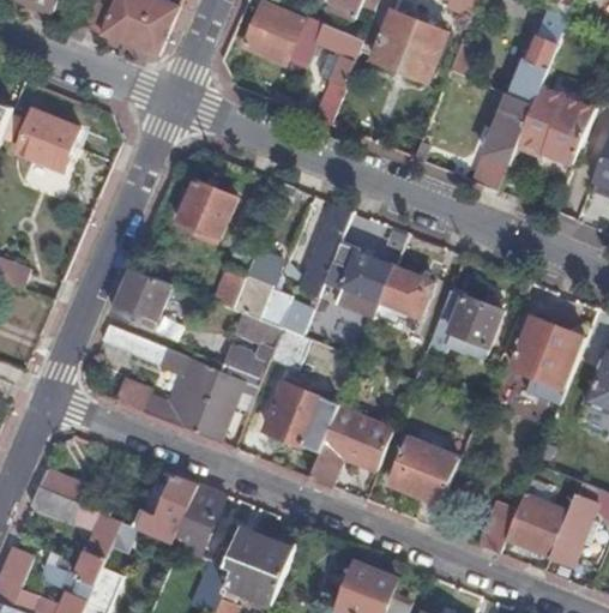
[(12,0),(61,19),(71,0),(12,0)]
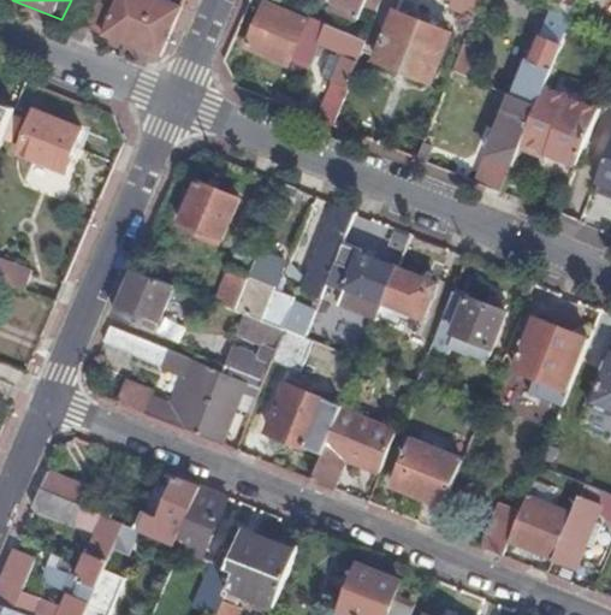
[(90,0),(79,27),(98,34),(156,58),(178,7),(159,0),(90,0)]
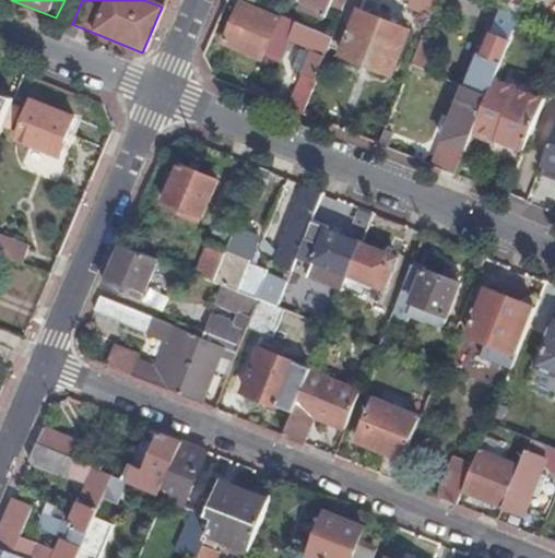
[(308,0),(305,8),(325,15),(330,0),(308,0)]
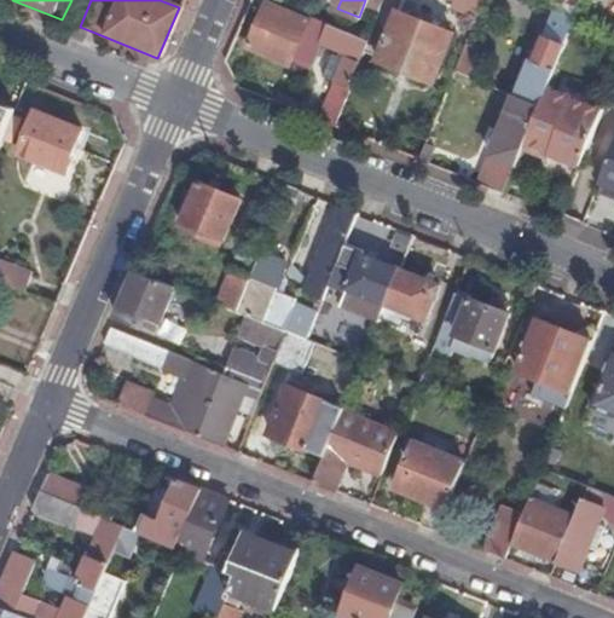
[(450,0),(447,9),(471,18),(480,0),(450,0)]
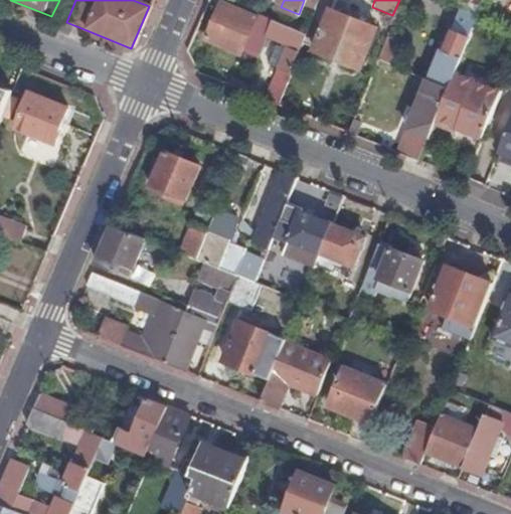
[(451,0),(450,2),(476,13),(481,0),(451,0)]
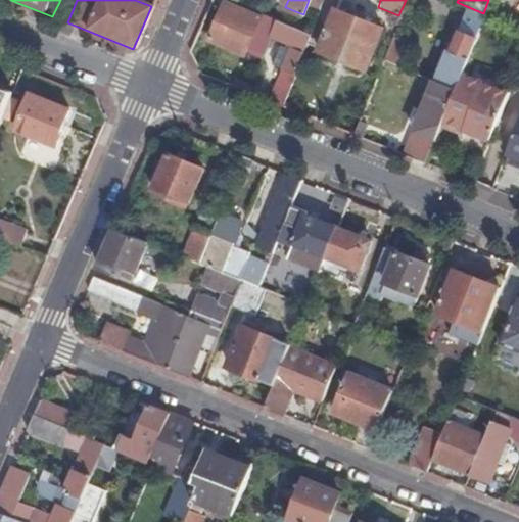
[(309,34),(268,16),(266,20),(222,2),(207,38),(242,53),(251,32),(260,35),(261,32),(289,44),(286,51),(280,68),(268,100),(280,105),(305,42),(309,34)]
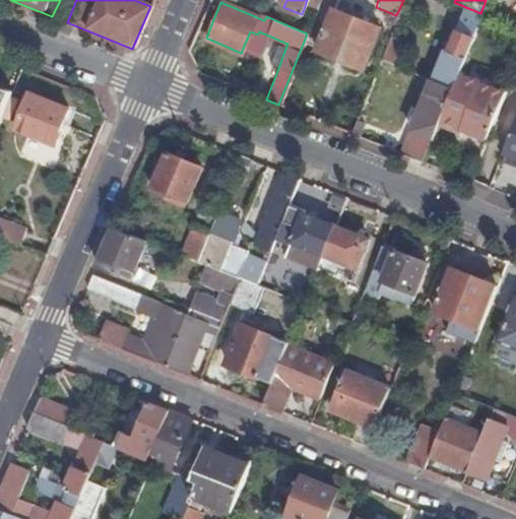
[(331,11),(318,6),(307,34),(304,42),(316,48),(315,50),(361,68),(377,27),(331,9),(331,11)]
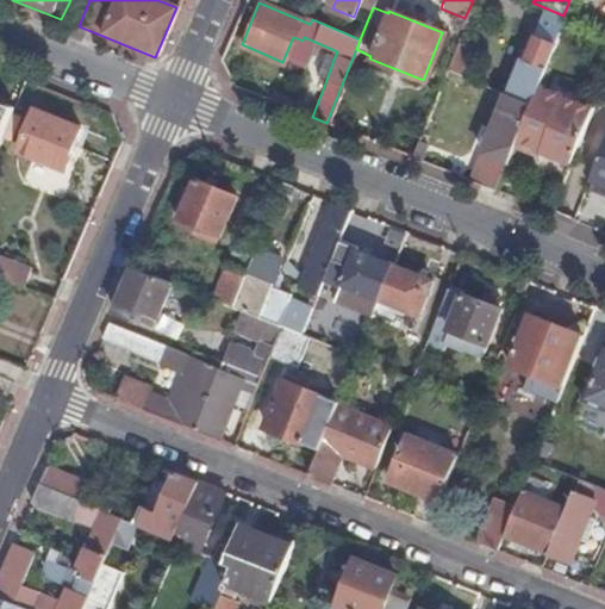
[(563,17),(542,8),(523,57),(518,56),(504,93),(529,103),(536,85),(561,24),(563,17)]
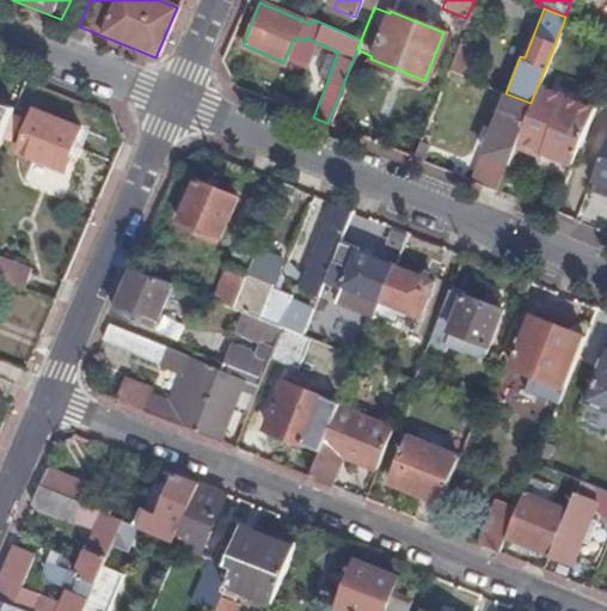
[(467,47),(457,42),(446,69),(457,74),(467,47)]
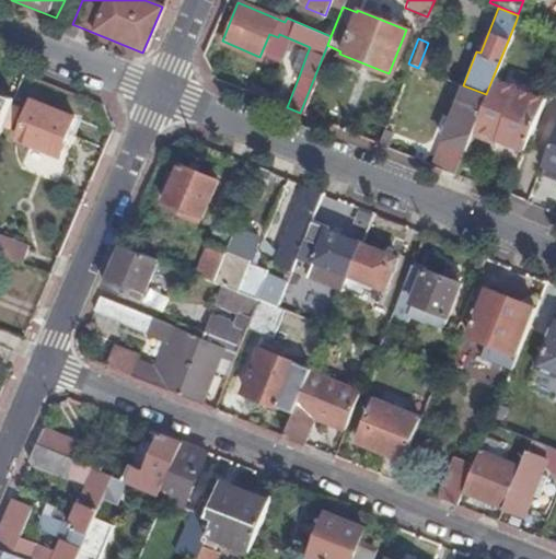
[(300,73),(307,55),(301,53),(294,70),(300,73)]
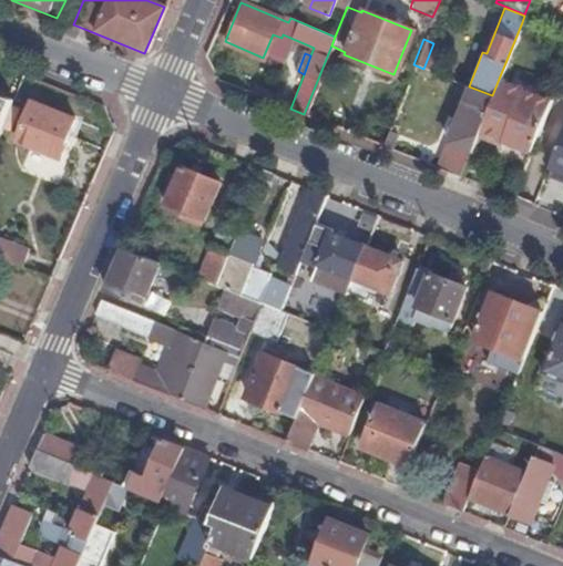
[(413,64),(409,74),(431,83),(434,73),(423,69),(413,64)]
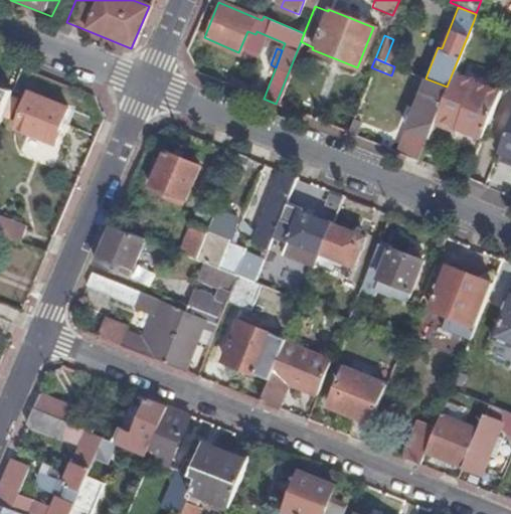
[(447,87),(435,117),(481,136),(499,90),(453,71),(447,87)]
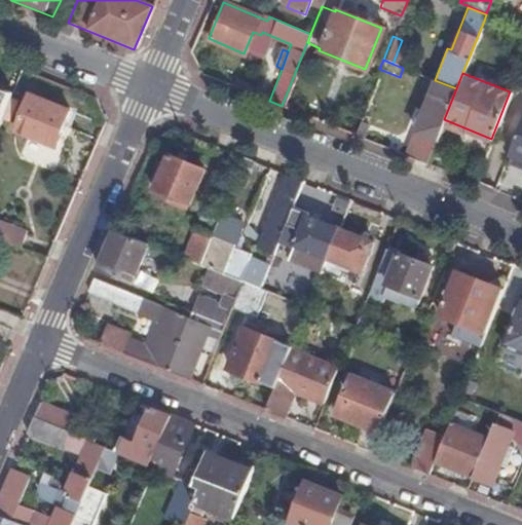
[(236,78),(232,86),(254,95),(257,86),(236,78)]
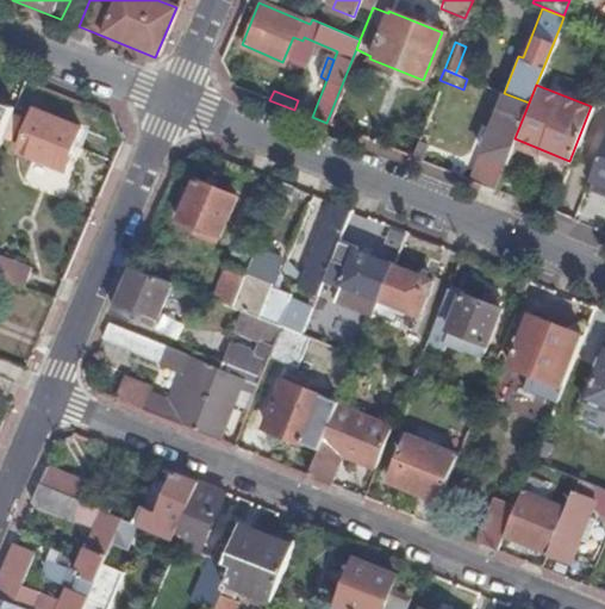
[(479,151),(467,180),(493,190),(515,138),(529,103),(504,93),(490,129),(493,131),(485,153),(479,151)]
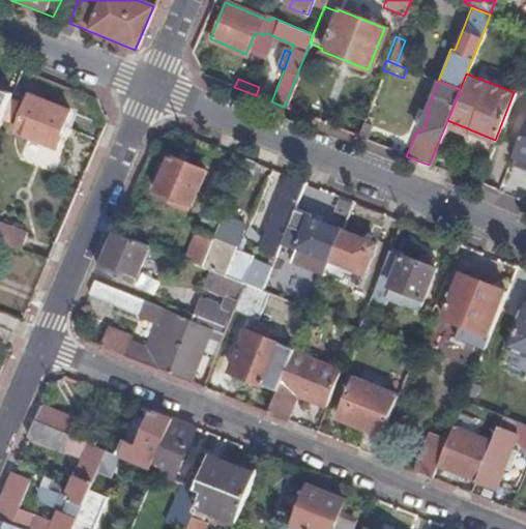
[(0,122),(12,92),(0,87),(0,122)]
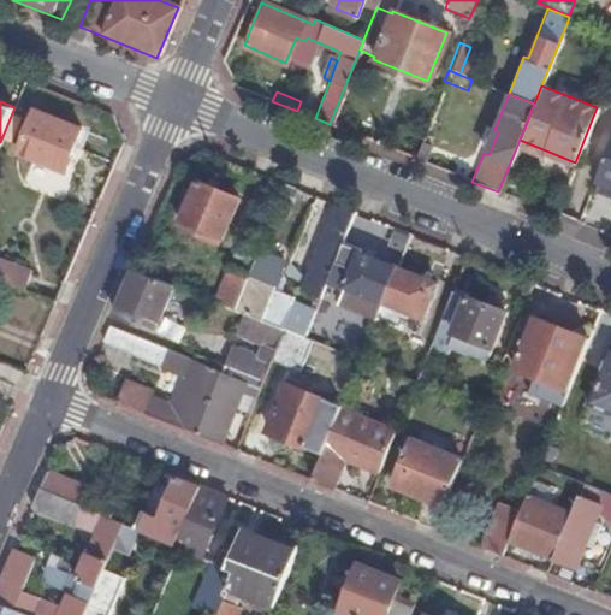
[(79,129),(34,111),(17,151),(64,169),(79,129)]
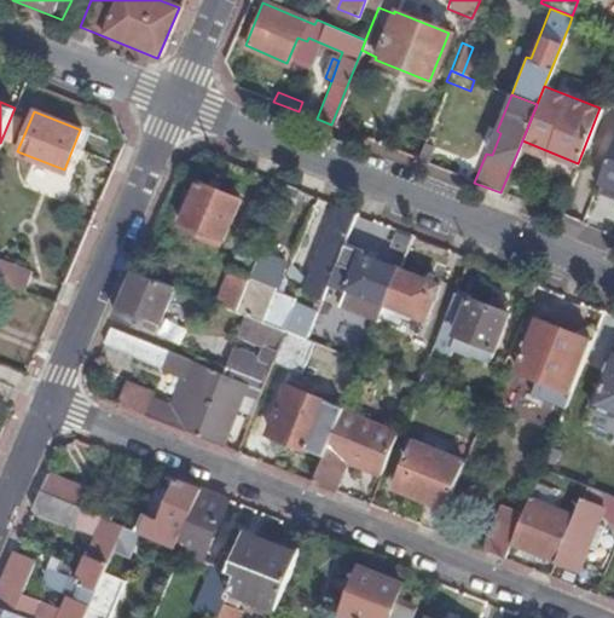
[(613,136),(596,180),(613,186),(613,136)]
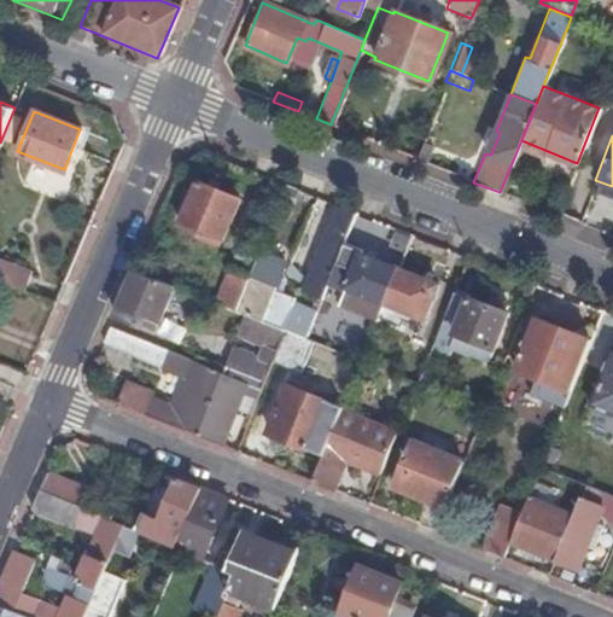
[(219,242),(237,198),(194,180),(177,225),(219,242)]
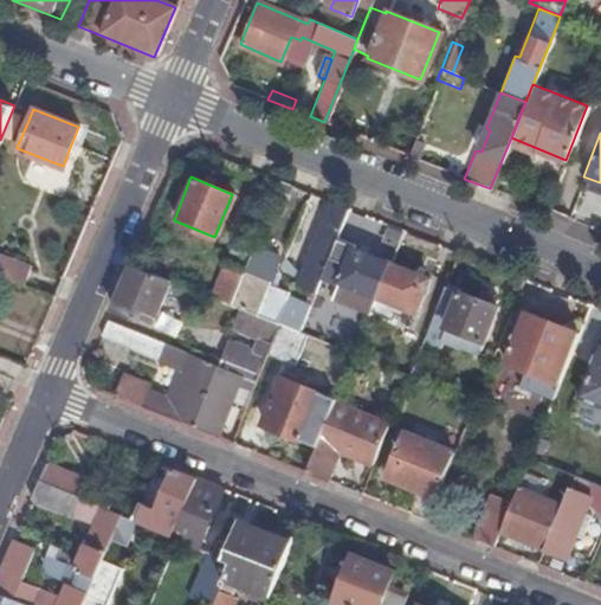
[(335,236),(347,207),(329,199),(295,284),(312,291),(320,275),(335,236)]
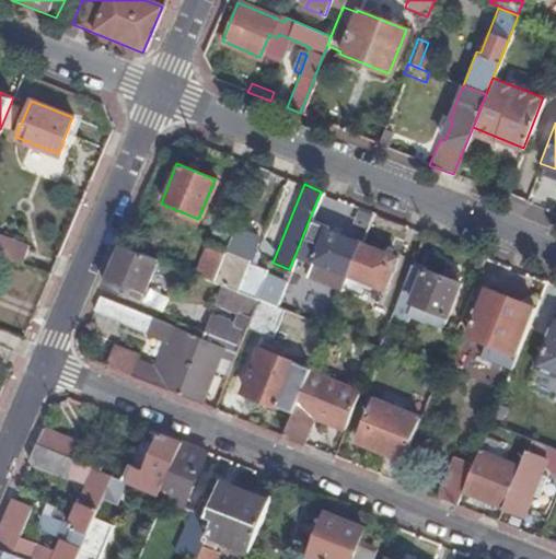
[(347,272),(359,243),(325,229),(326,224),(310,218),(296,254),(310,260),(305,272),(342,288),(343,284),(347,272)]
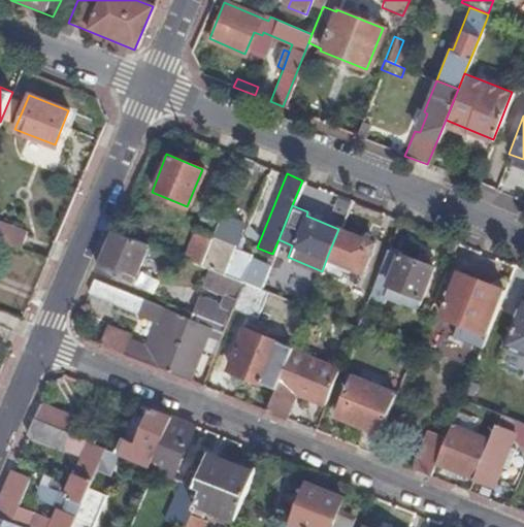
[(259,288),(268,264),(249,257),(251,254),(233,248),(241,223),(220,215),(213,234),(200,264),(207,268),(241,281),(254,286),(259,288)]
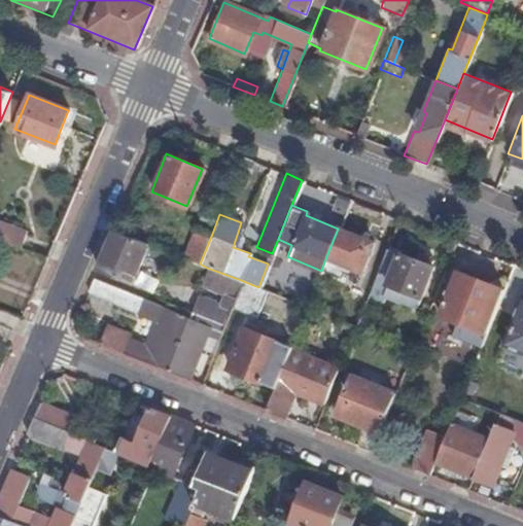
[(0,239),(20,247),(26,231),(0,220),(0,239)]
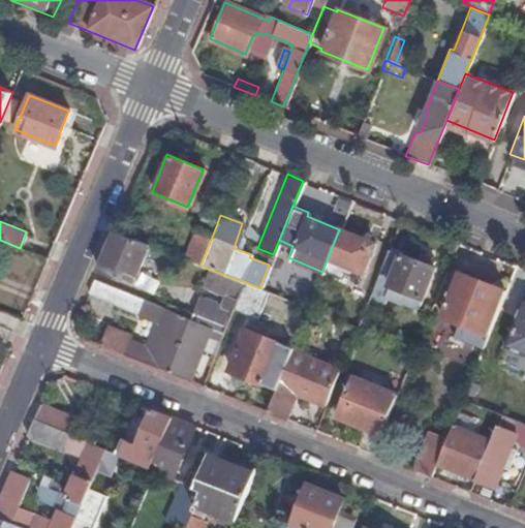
[(201,265),(213,235),(195,227),(184,258),(201,265)]
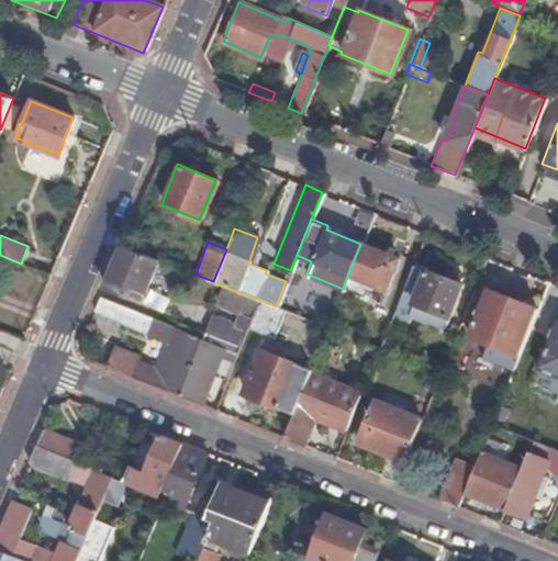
[(394,257),(360,244),(348,273),(365,281),(364,287),(379,293),(381,288),(383,288),(394,257)]
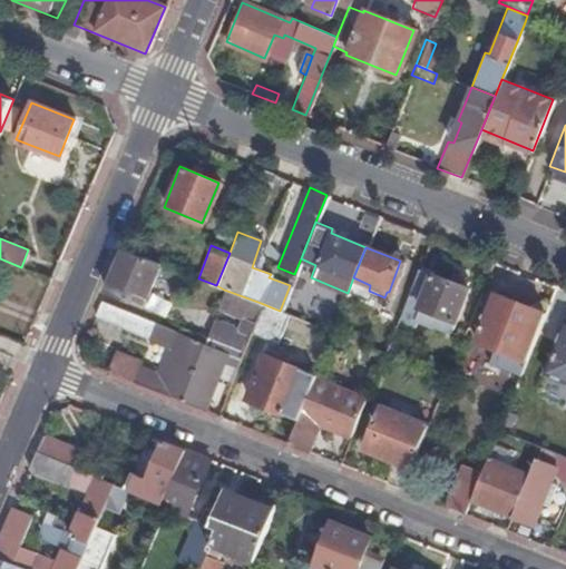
[(158,263),(122,248),(113,268),(104,290),(126,300),(128,295),(142,302),(158,263)]
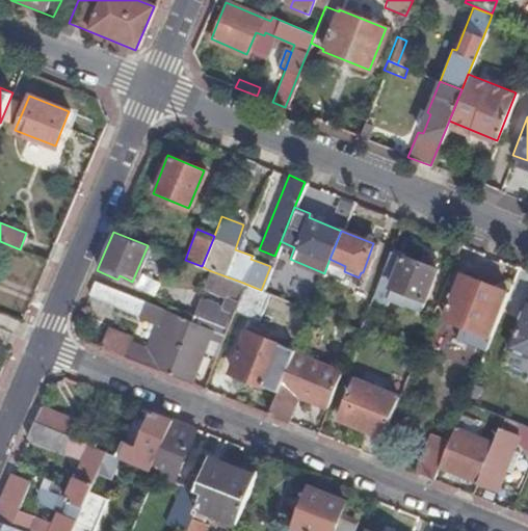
[(434,268),(389,250),(372,292),(408,308),(414,295),(423,298),(434,268)]
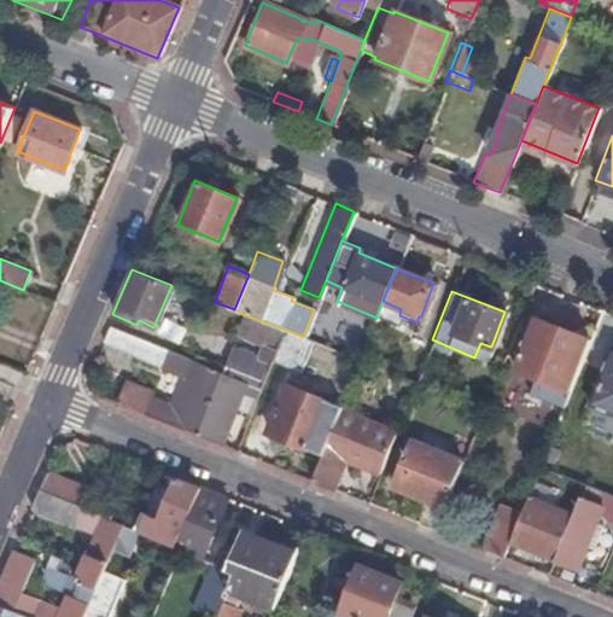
[(401,309),(383,301),(378,314),(396,322),(400,315),(401,309)]
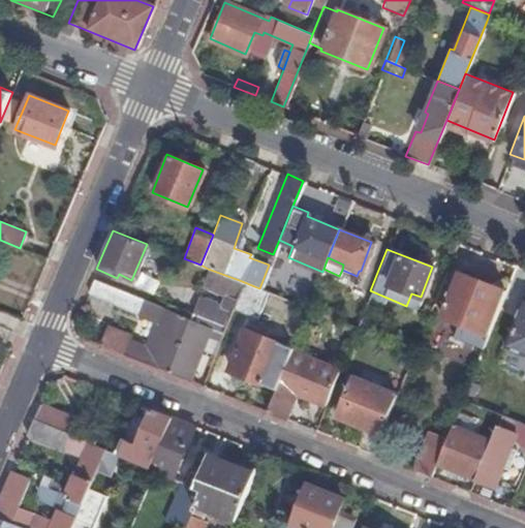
[(242,281),(208,269),(202,283),(235,297),(242,281)]
